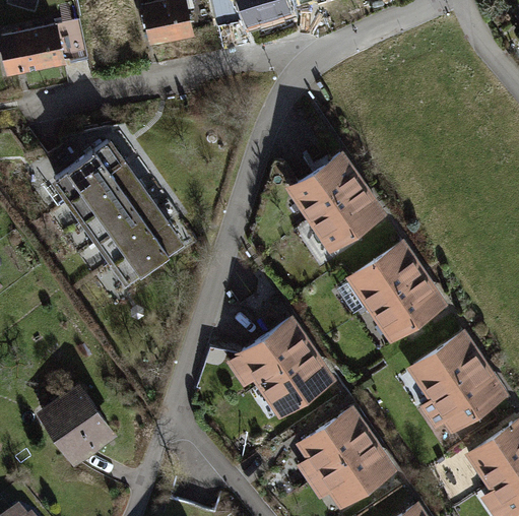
[(185,0),(141,9),(149,47),(192,39),(185,0)]
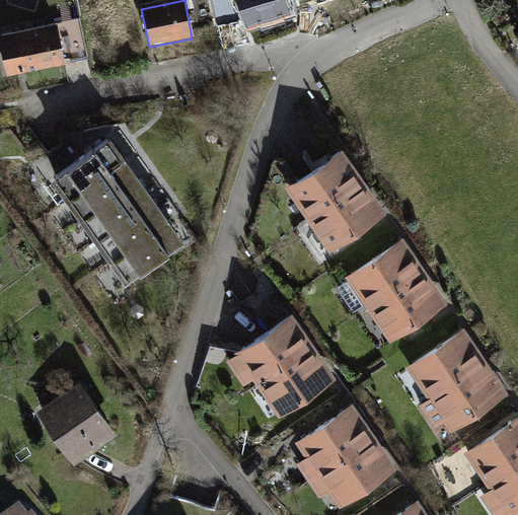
[(282,0),(236,0),(246,29),(288,15),(282,0)]
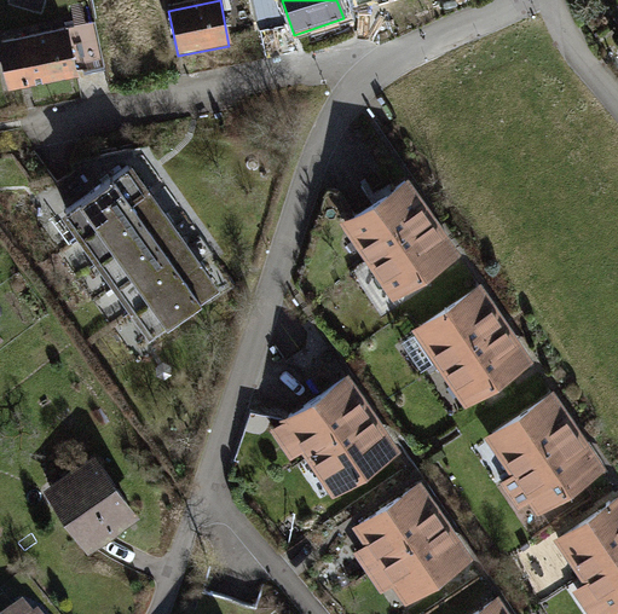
[(342,0),(346,11),(373,5),(371,0),(342,0)]
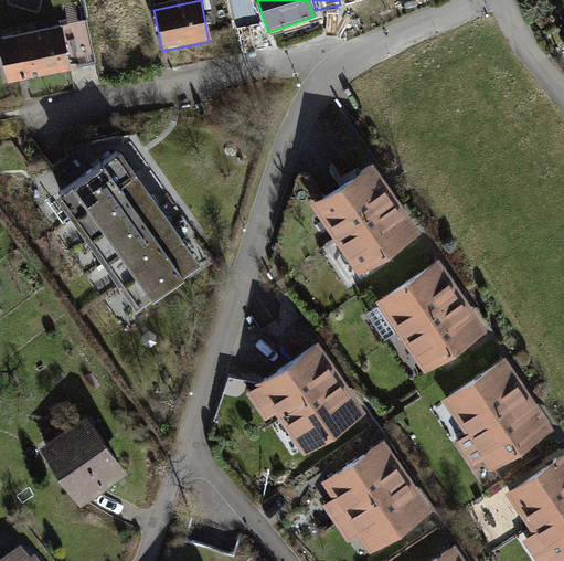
[(63,31),(0,44),(0,51),(8,86),(72,73),(63,31)]
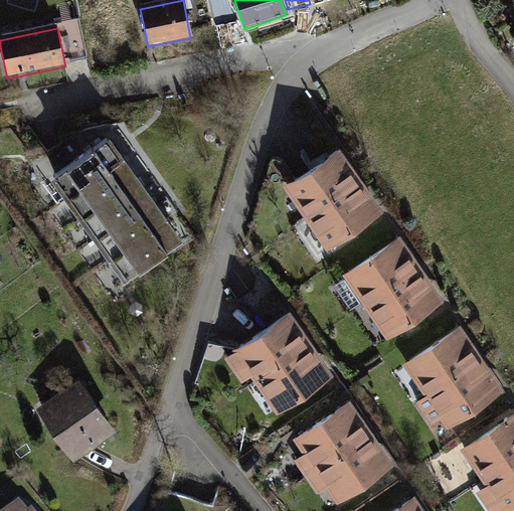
[(83,160),(56,180),(129,282),(187,239),(174,221),(160,202),(145,181),(131,162),(114,138),(83,160)]
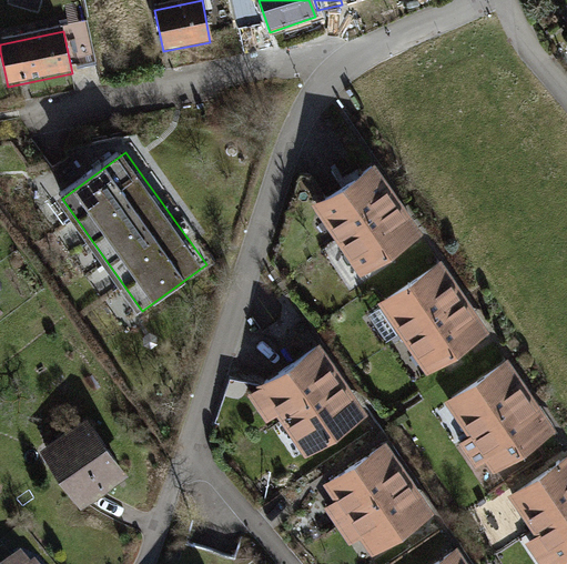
[(374,167),(313,207),(356,274),(418,234),(407,218),(384,181),(374,167)]
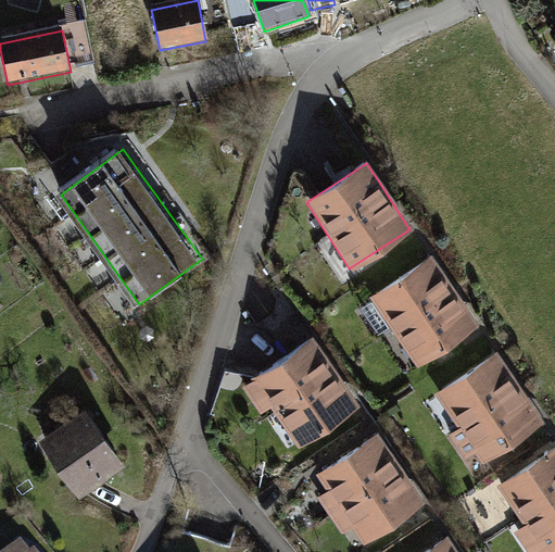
[(432,255),(370,296),(417,366),(479,326),(466,306),(445,275),(432,255)]
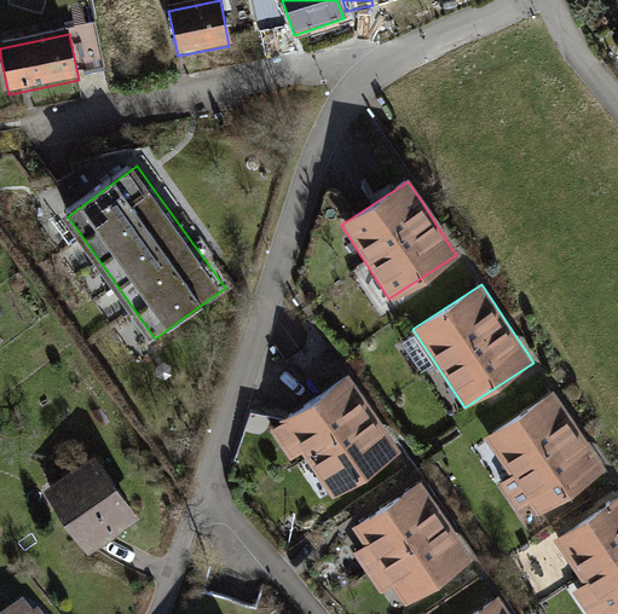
[(348,375),(281,418),(282,421),(270,429),(289,459),(301,451),(331,498),(399,455),(383,430),(362,395),(348,375)]
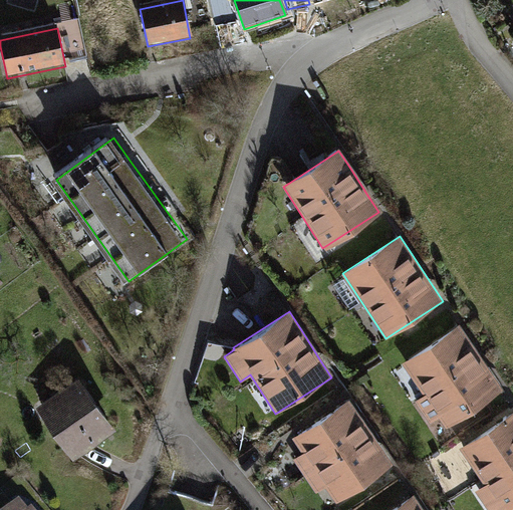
[(461,325),(404,362),(446,429),(504,392),(491,370),(471,341),(461,325)]
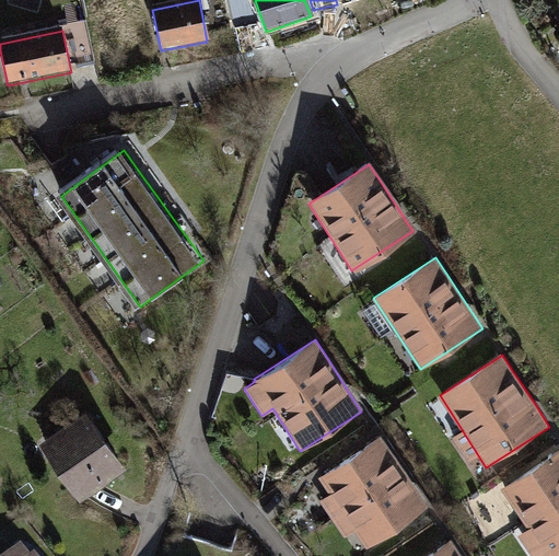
[(125,474),(84,417),(39,448),(80,506),(125,474)]
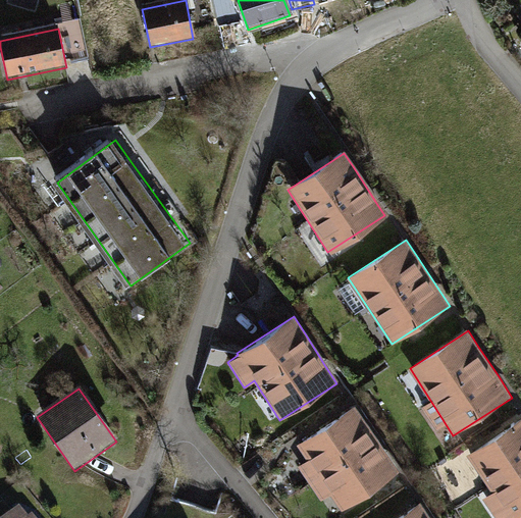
[(356,409),(297,447),(307,463),(298,468),(319,502),(328,496),(340,513),(399,475),(385,454),(367,425),(356,409)]
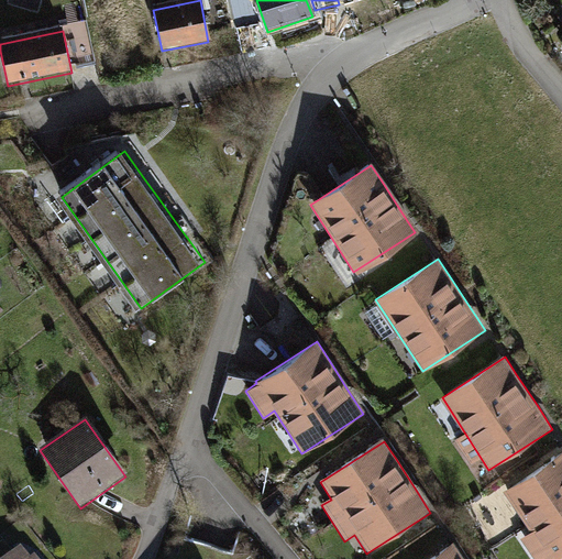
[(561,453),(504,492),(548,558),(552,558),(561,551),(561,453)]
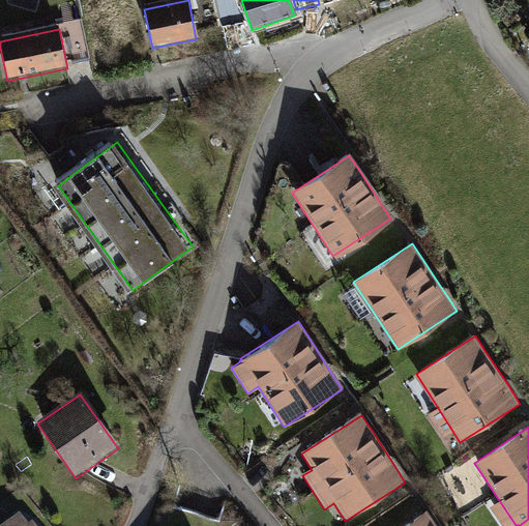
[(434,525),(427,514),(408,525),(434,525)]
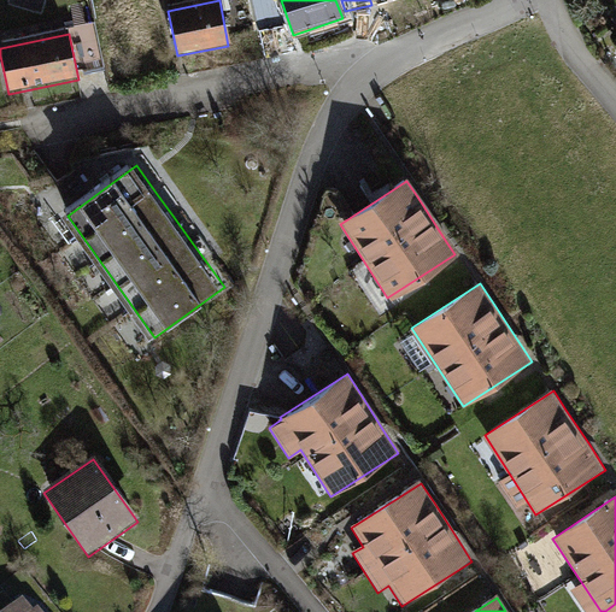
All buildings are outlined.
